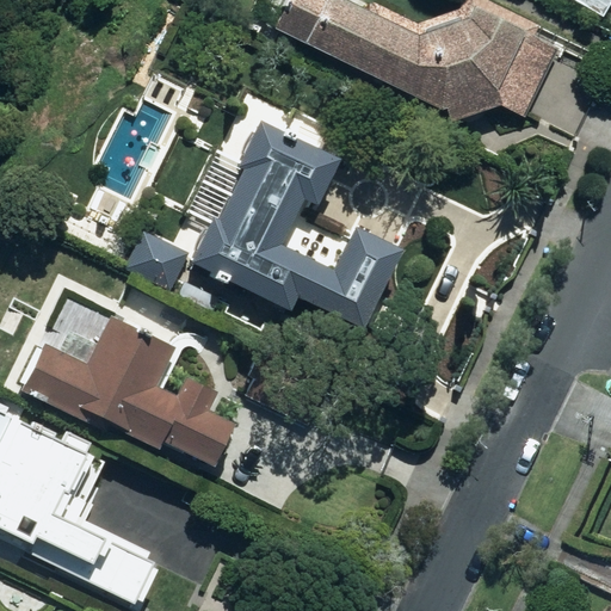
[(345,0),(287,0),(273,28),(445,110),(449,119),(501,103),(498,87),(524,34),(537,42),(506,107),(524,116),(556,47),(535,35),(538,24),(488,0),(463,0),(460,8),(418,23),(372,2),(369,11),(345,0)]
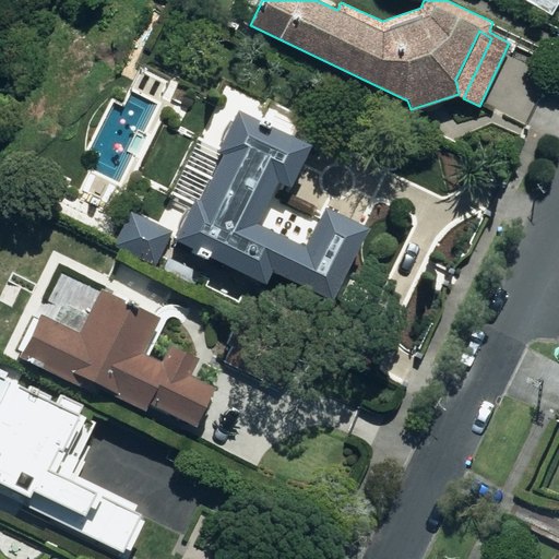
[(558,0),(519,0),(548,18),(558,0)]
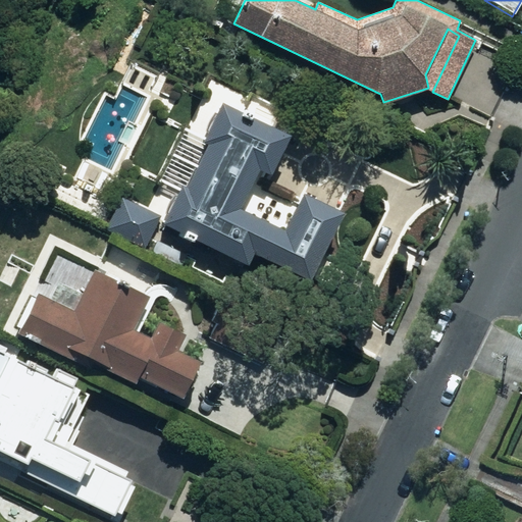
[(289,134),(221,102),(202,142),(206,144),(186,186),(180,184),(162,223),(246,263),(252,251),(310,278),(342,211),(301,192),(284,228),(241,208),(258,170),(269,175),(289,134)]
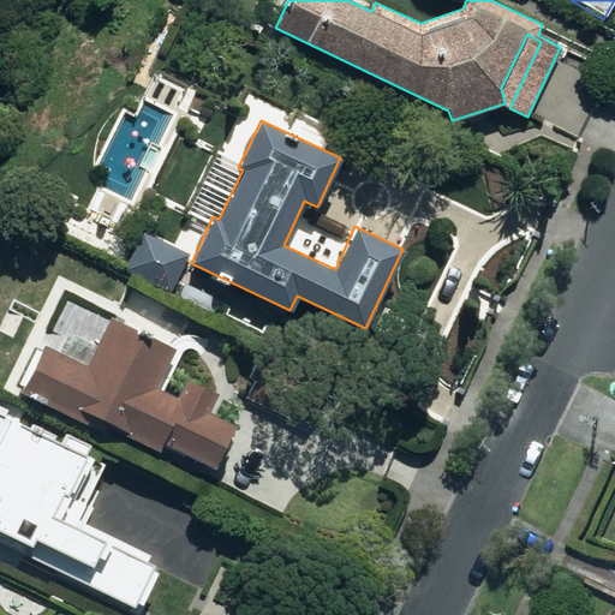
[(190,254),(143,231),(124,273),(169,294),(190,254)]
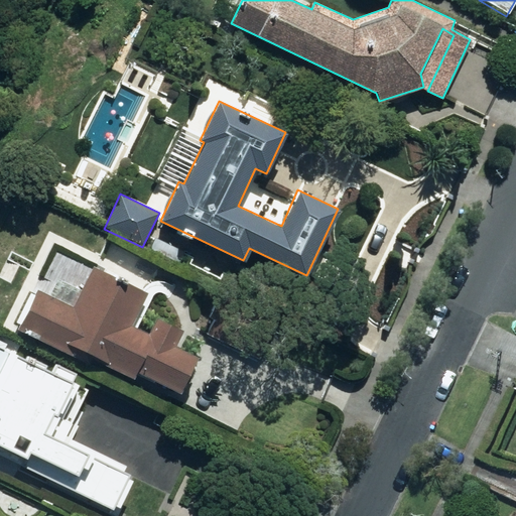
[(20,324),(18,329),(88,363),(91,357),(134,378),(136,373),(178,393),(197,357),(174,346),(182,330),(157,317),(149,334),(131,325),(147,292),(93,265),(73,305),(38,288),(35,294),(30,292),(16,321),(20,324)]
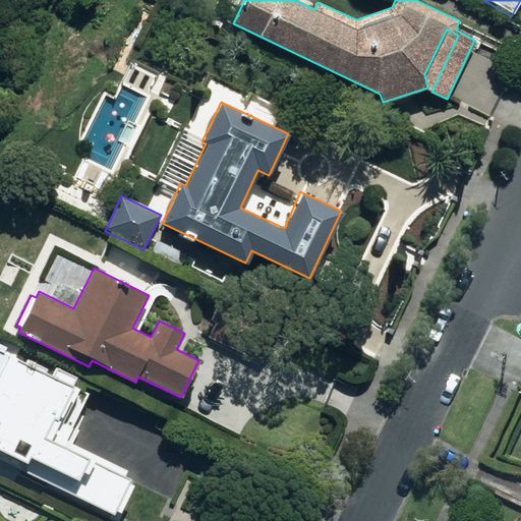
[(0,458),(113,513),(114,509),(119,511),(132,483),(127,481),(129,477),(122,474),(125,468),(69,442),(66,447),(48,438),(76,375),(57,366),(52,375),(45,371),(47,367),(27,358),(26,361),(16,357),(19,351),(0,341),(0,458)]
